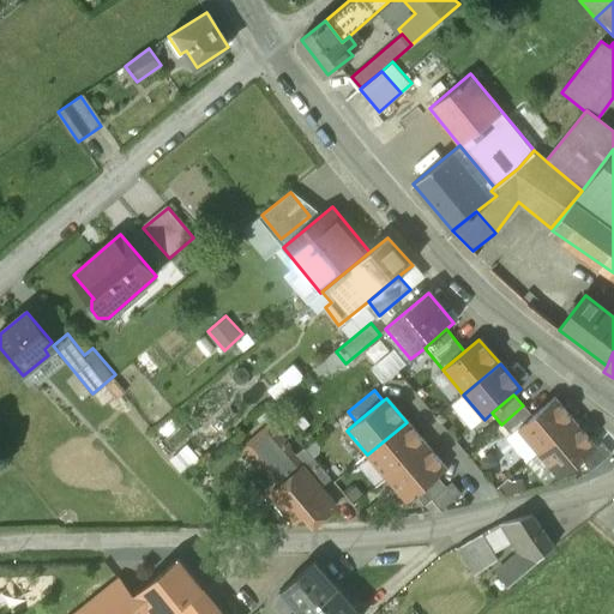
[(533,416),(518,429),(539,453),(575,422),(554,398),(533,416)]
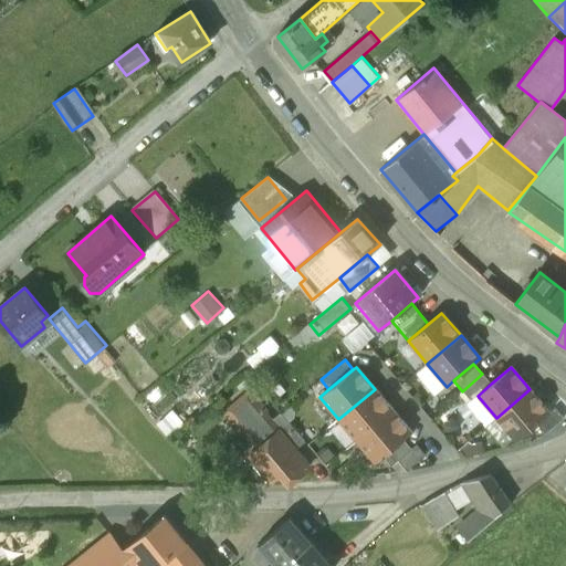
[(482,374),(462,391),(470,401),(478,396),(491,384),(482,374)]
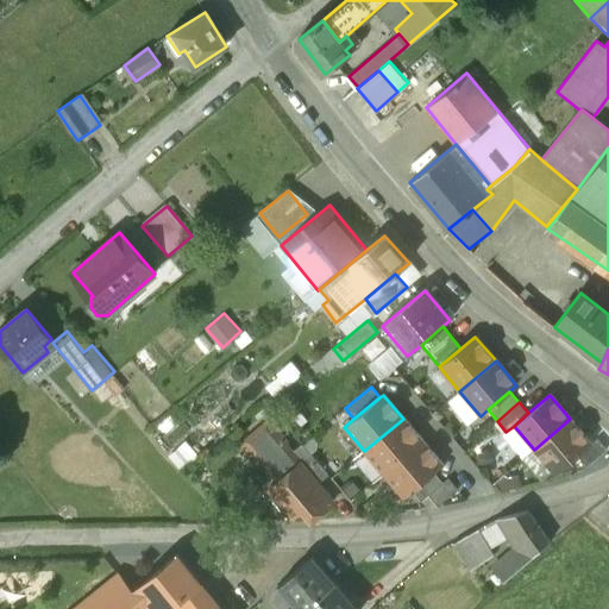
[(422,441),(403,419),(364,451),(384,475),(422,441)]
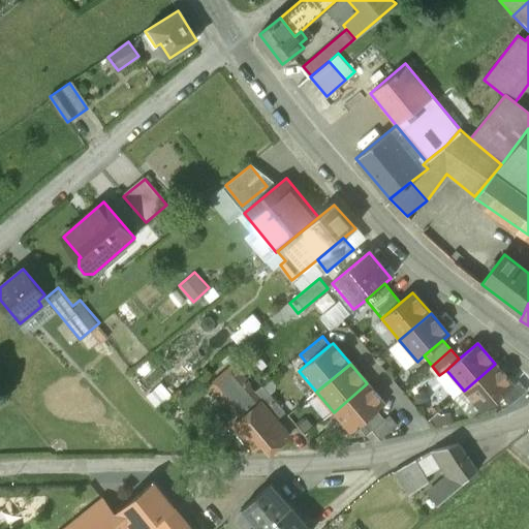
[(495,364),(464,391),(481,412),(501,397),(514,385),(495,364)]
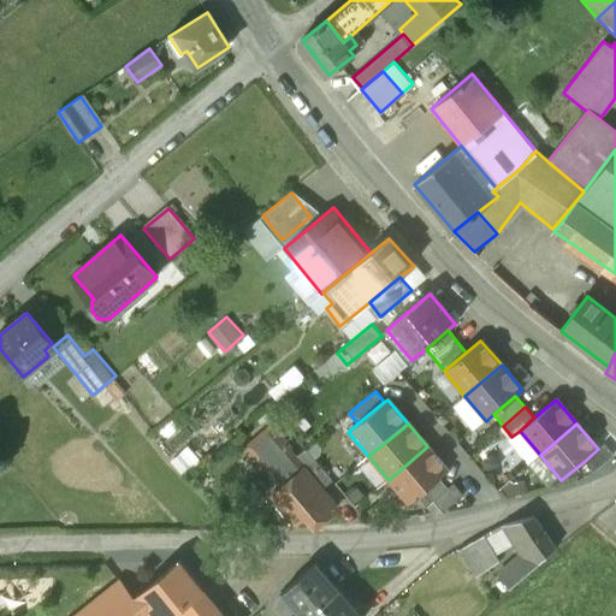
[(272,496),(295,523),(308,513),(318,525),(336,509),(321,491),(294,458),(270,430),(248,446),(283,487),(272,496)]
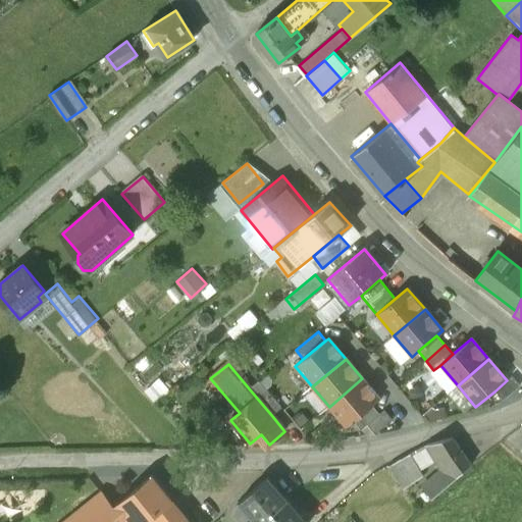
[(507,380),(494,392),(502,401),(519,385),(512,376),(507,380)]
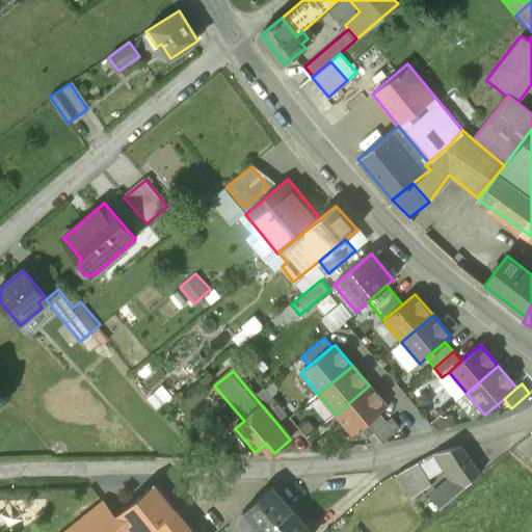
[(387,406),(369,386),(336,415),(352,435),(360,429),(378,413),(387,406)]
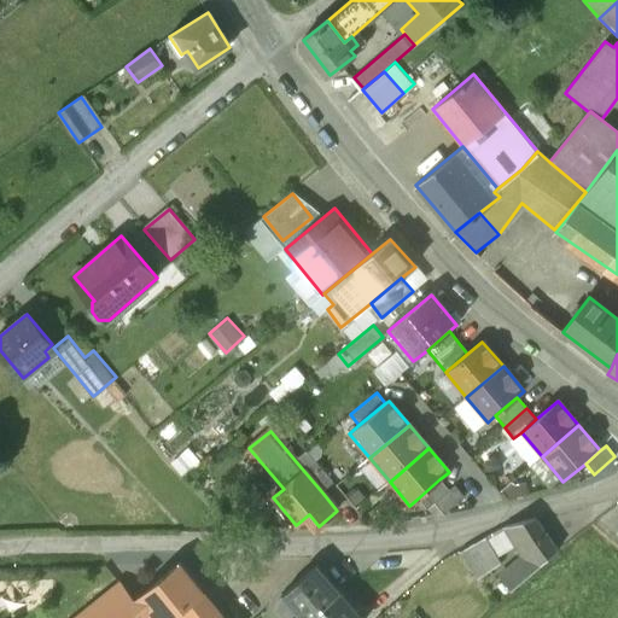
[(295,460),(322,493),(333,483),(307,452),(295,460)]
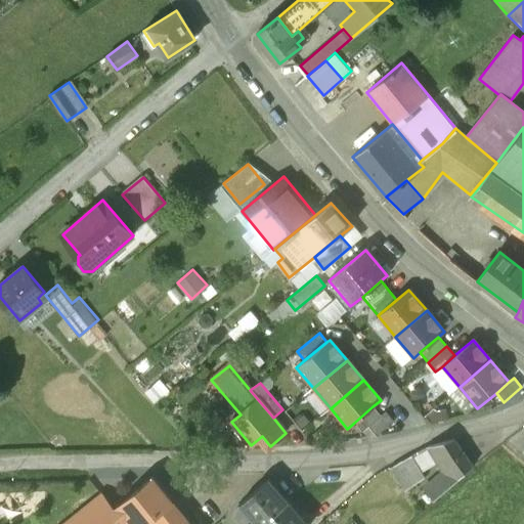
[(381,417),(373,406),(354,423),(362,432),(368,427),(381,417)]
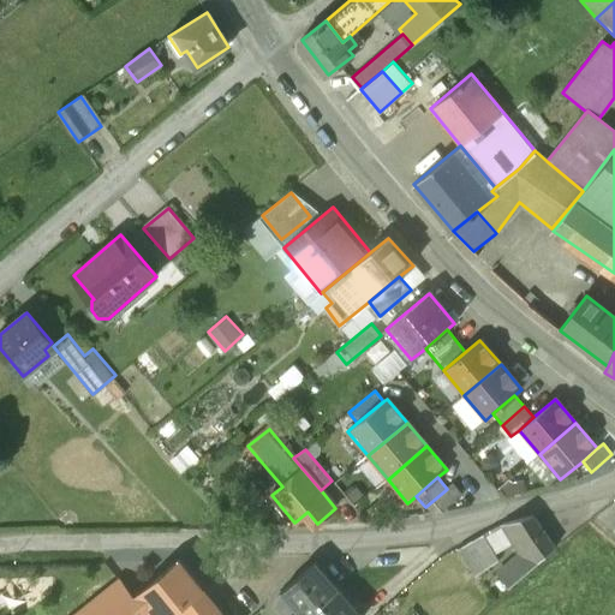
[(447,489),(433,501),(441,512),(461,495),(453,484),(447,489)]
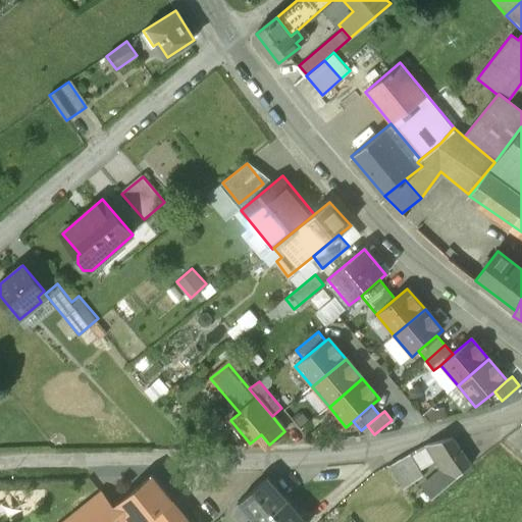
[(457,476),(471,465),(452,437),(426,446),(445,468),(449,465),(457,476)]
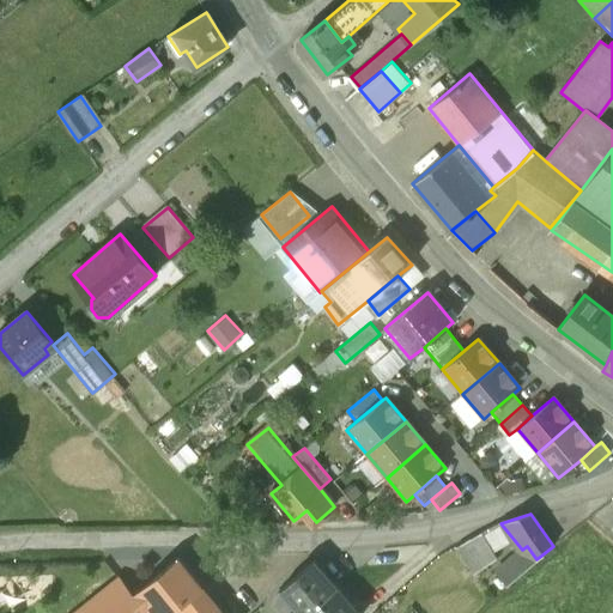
[(507,584),(536,559),(527,546),(522,550),(491,576),(496,581),(501,577),(507,584)]
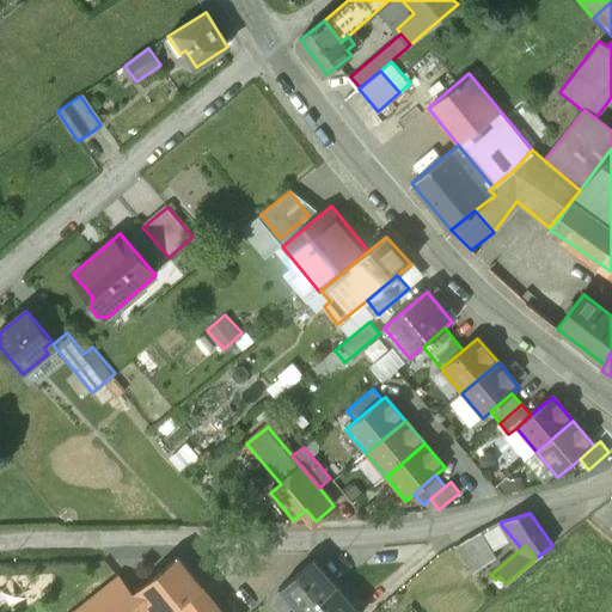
[(133,595),(147,611),(171,611),(179,605),(201,588),(177,558),(133,595)]
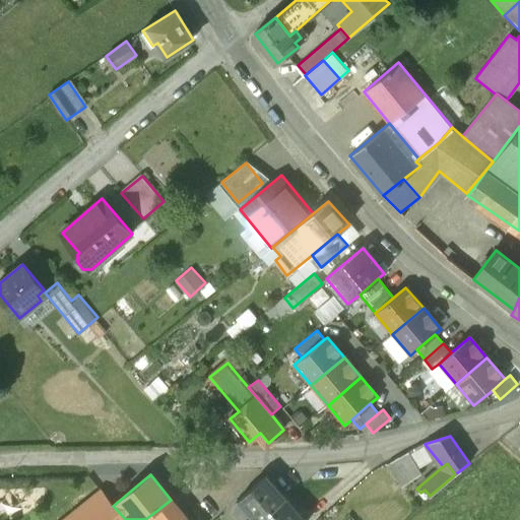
[(255,519),(264,519),(287,500),(267,477),(235,506),(242,514),(247,510),(252,516),(255,519)]
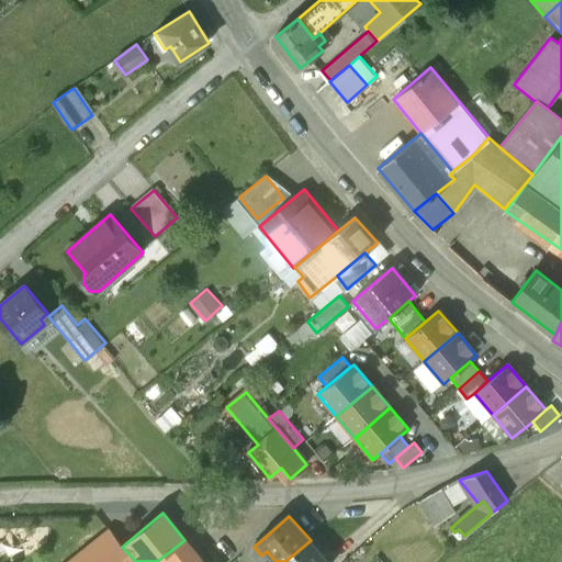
[(186,561),(197,554),(184,540),(165,555),(170,561),(186,561)]
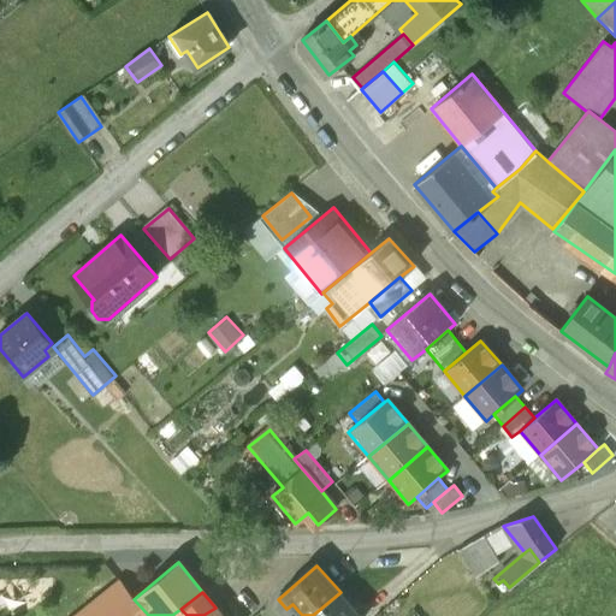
[(361,615),(341,592),(313,615),(361,615)]
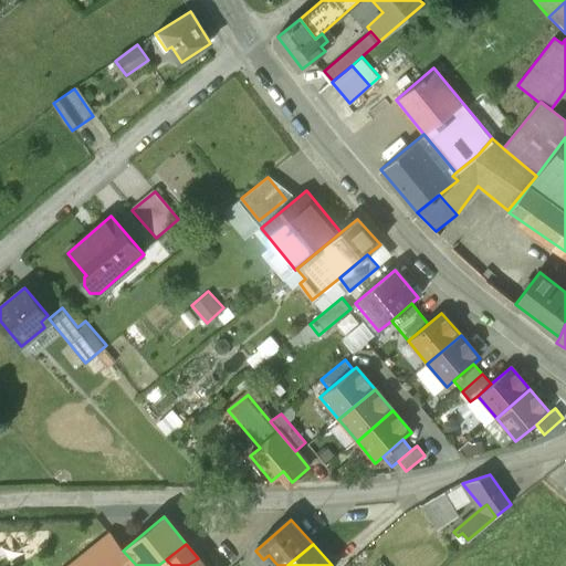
[(136,565),(123,551),(103,565),(136,565)]
